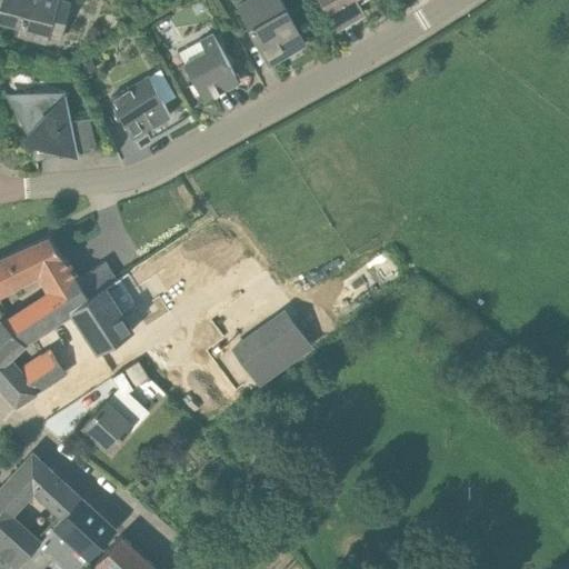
[(23,35),(29,37),(30,38),(47,42),(50,29),(62,32),(70,3),(58,0),(2,0),(0,9),(0,20),(21,27),(19,31),(23,35)]
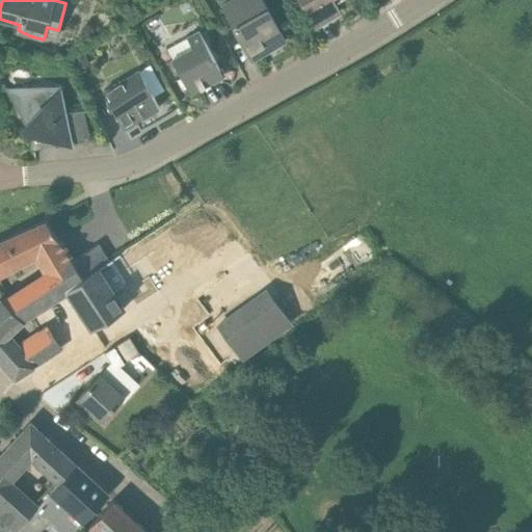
[(253,59),(285,42),(262,0),(233,0),(222,6),(253,59)]
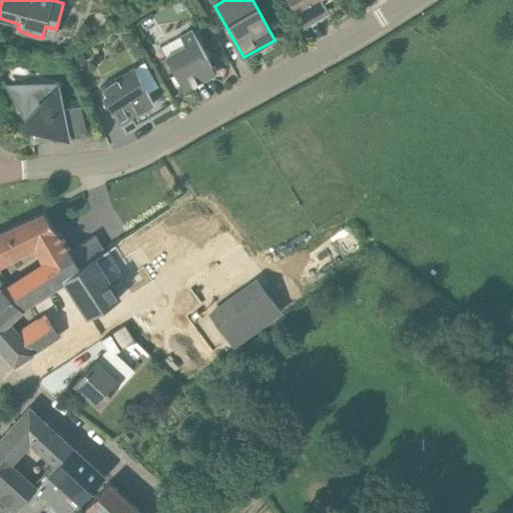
[(291,0),(305,24),(326,11),(319,0),(291,0)]
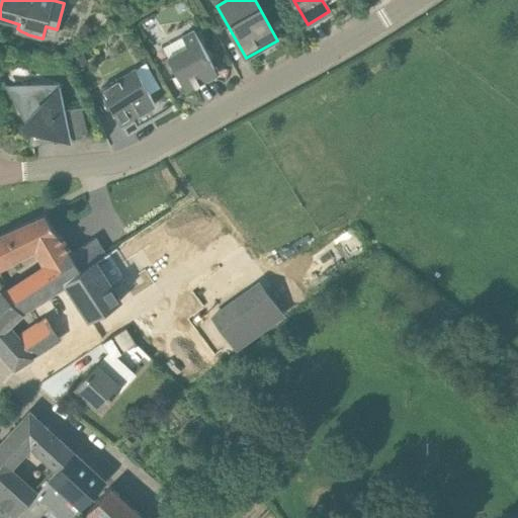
[(185,91),(217,73),(194,30),(182,36),(187,47),(167,58),(185,91)]
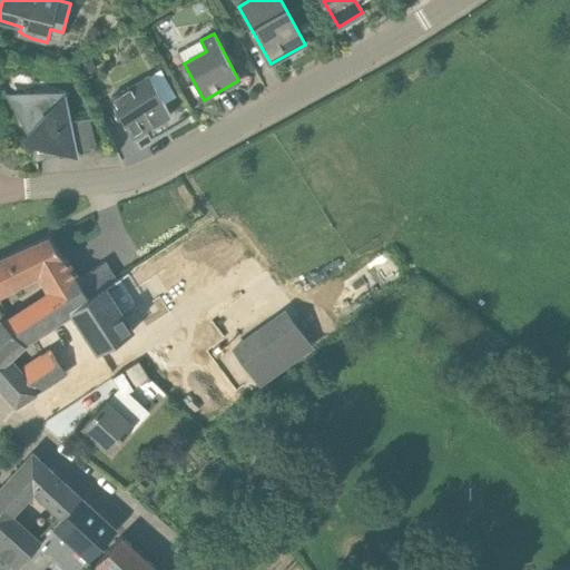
[(91,60),(80,66),(85,74),(95,69),(91,60)]
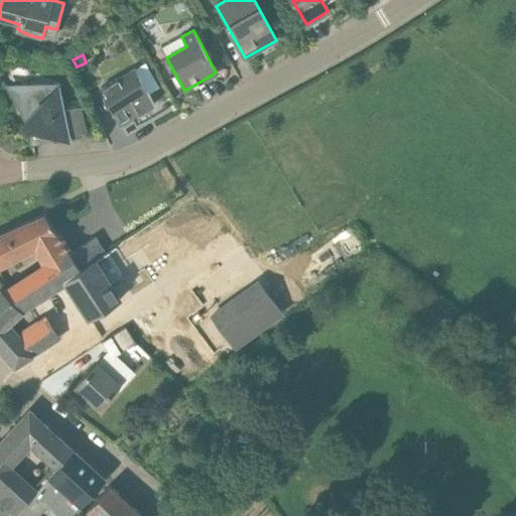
[(120,124),(155,104),(135,69),(100,89),(120,124)]
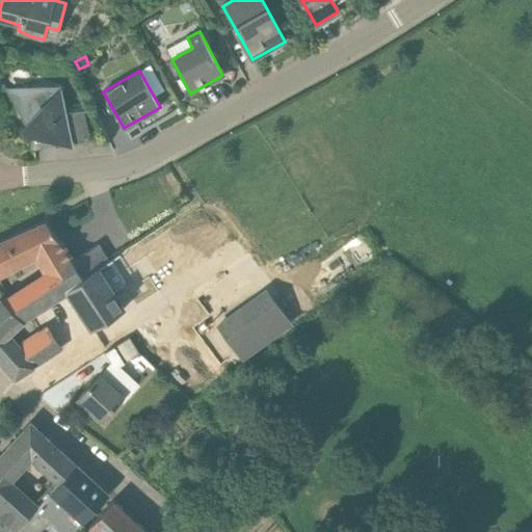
[(34,114),(25,124),(25,128),(53,136),(55,145),(71,142),(71,141),(84,138),(78,110),(64,113),(60,96),(56,94),(50,100),(32,104),(34,114)]
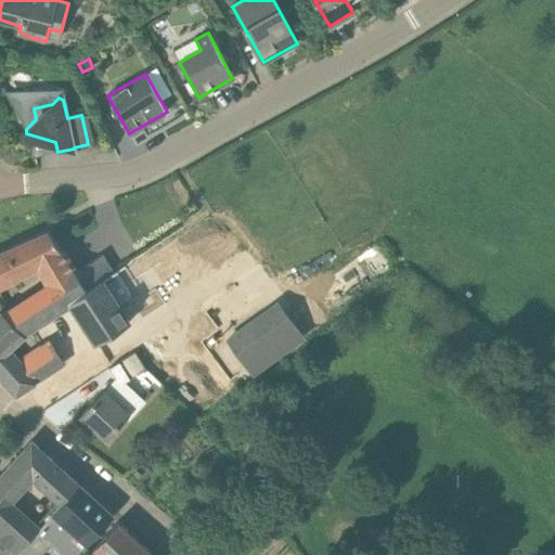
[(49,231),(0,253),(0,284),(38,265),(51,291),(76,274),(76,273),(49,231)]
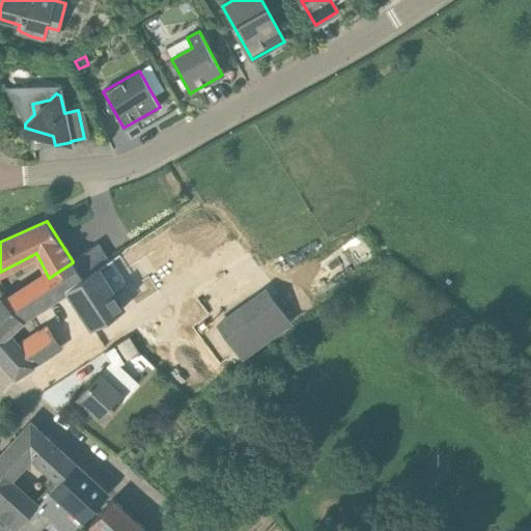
[(354,240),(354,258),(369,257),(369,240),(354,240)]
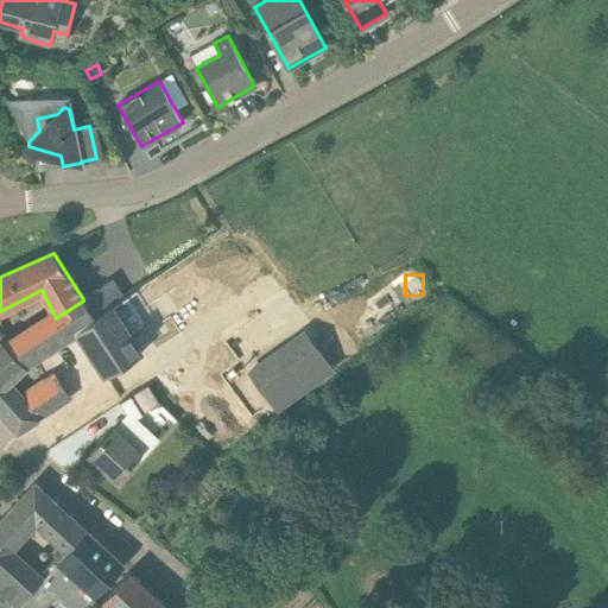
[(95,318),(112,308),(125,298),(112,279),(83,299),(83,301),(95,318)]
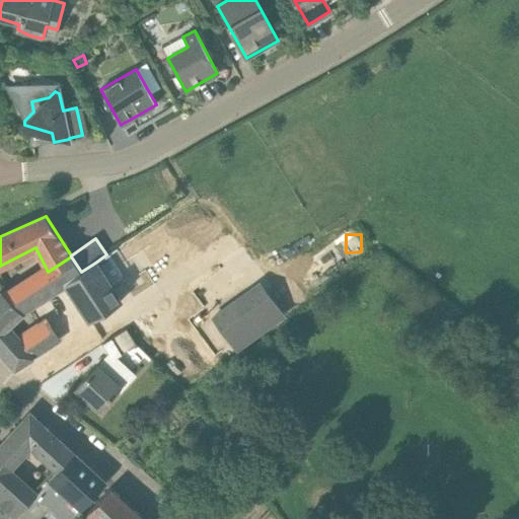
[(48,272),(58,288),(64,283),(88,320),(120,302),(95,263),(81,272),(71,256),(48,272)]
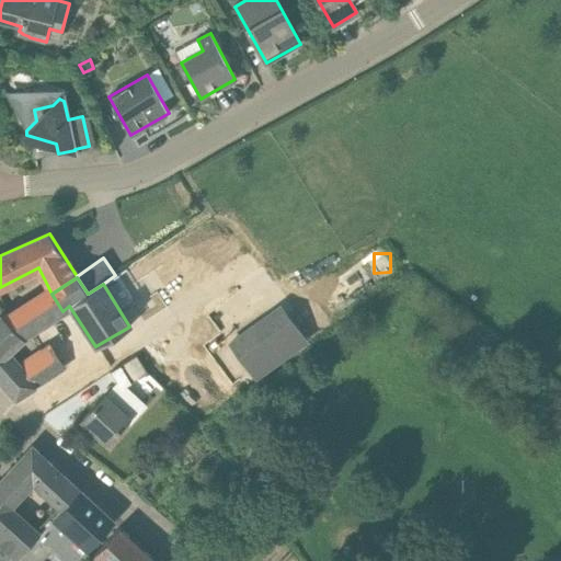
[(9,322),(22,336),(63,311),(52,294),(9,322)]
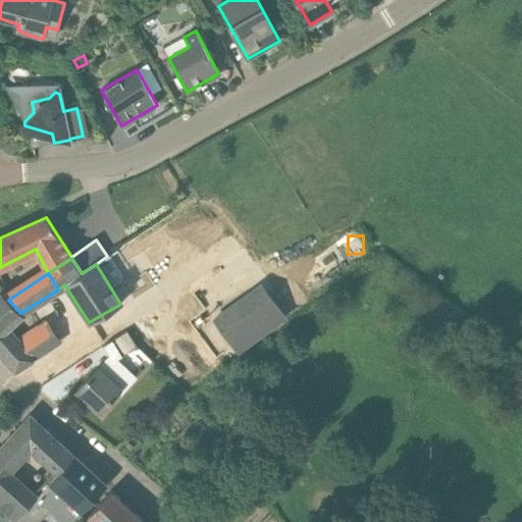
[(246,306),(263,328),(263,329),(283,315),(265,291),(246,306)]
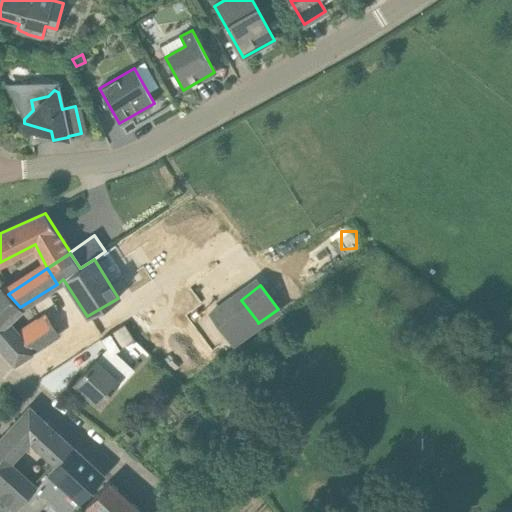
[(0,325),(20,307),(8,294),(2,288),(0,289),(0,325)]
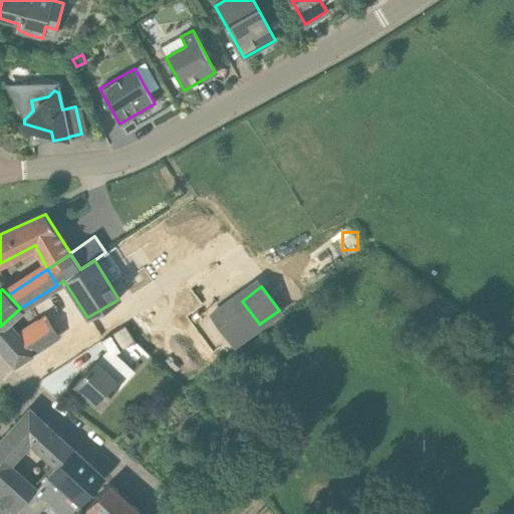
[(0,349),(15,365),(58,337),(43,314),(16,331),(0,342),(0,349)]
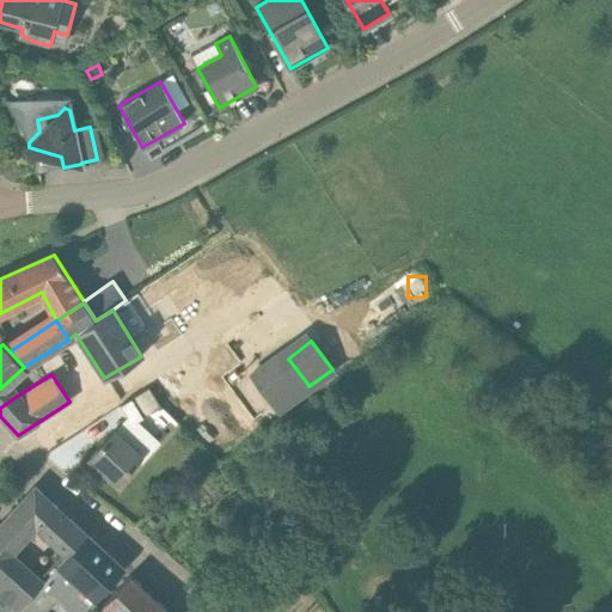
[(116,483),(141,457),(127,444),(141,428),(135,423),(160,407),(150,389),(121,407),(127,417),(90,458),(116,483)]
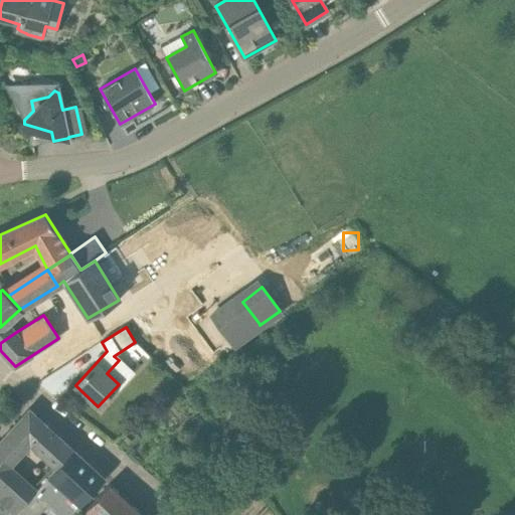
[(0,509),(6,514),(14,514),(73,451),(29,410),(0,442),(0,509)]
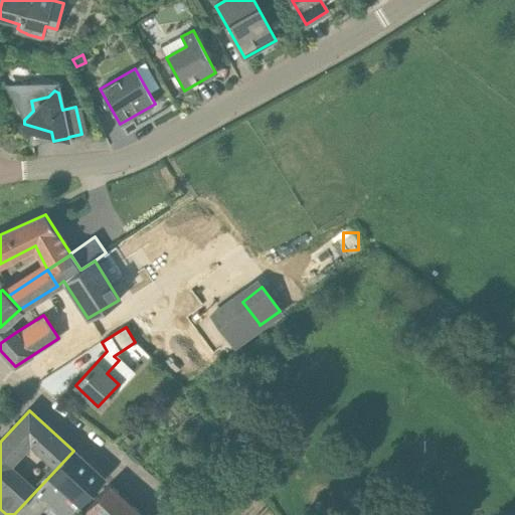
[(105,479),(73,451),(14,514),(48,514),(37,504),(57,482),(81,504),(105,479)]
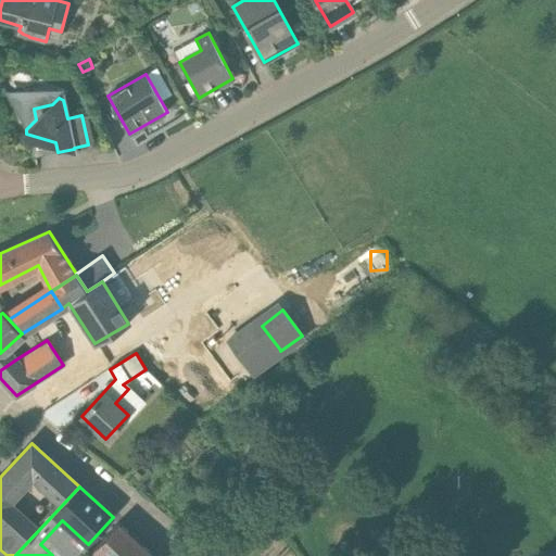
[(101,555),(151,555),(153,555),(118,522),(93,550),(101,555)]
